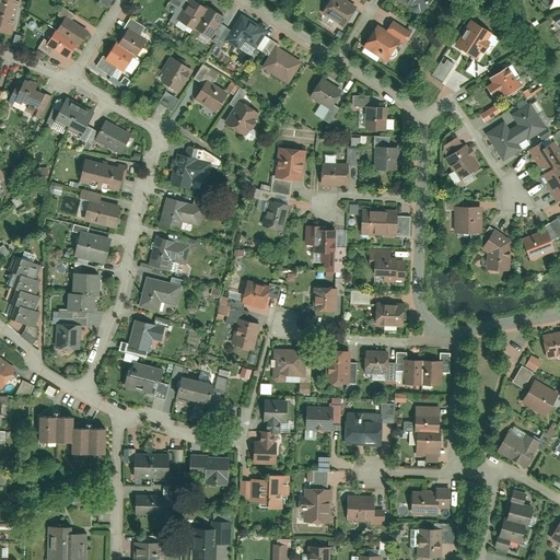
[(0,0),(0,8),(15,12),(18,0),(0,0)]
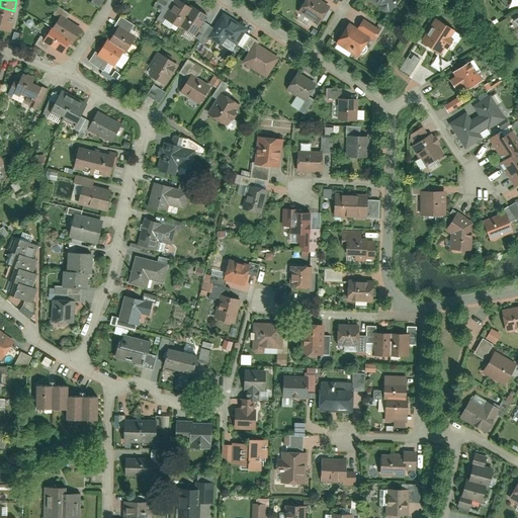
[(179,0),(175,0),(165,19),(195,35),(207,14),(194,7),(194,8),(179,0)]
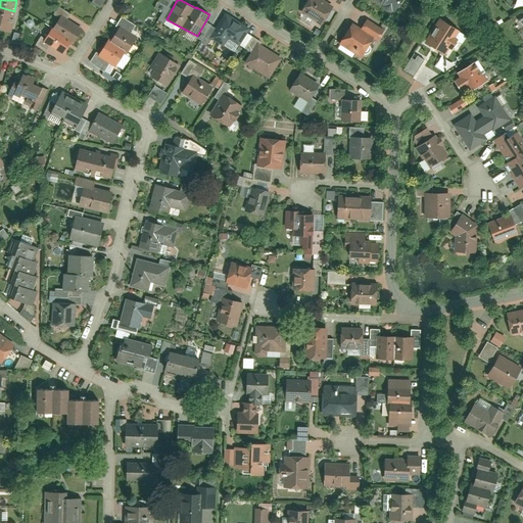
[(333,6),(323,0),(310,0),(301,13),(322,26),(333,6)]
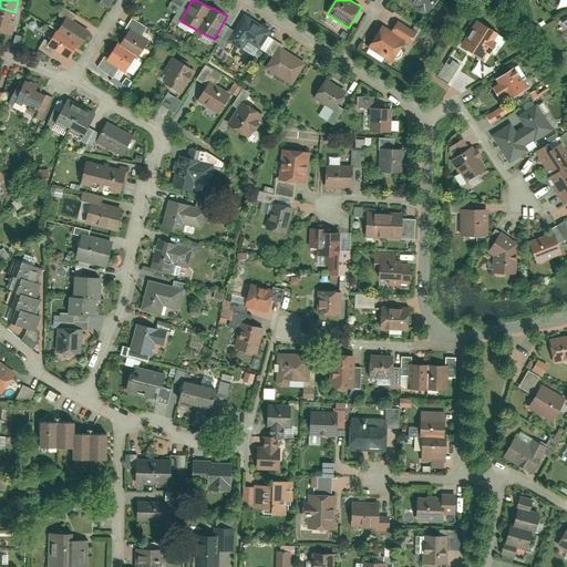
[(403,0),(428,14),(435,0),(403,0)]
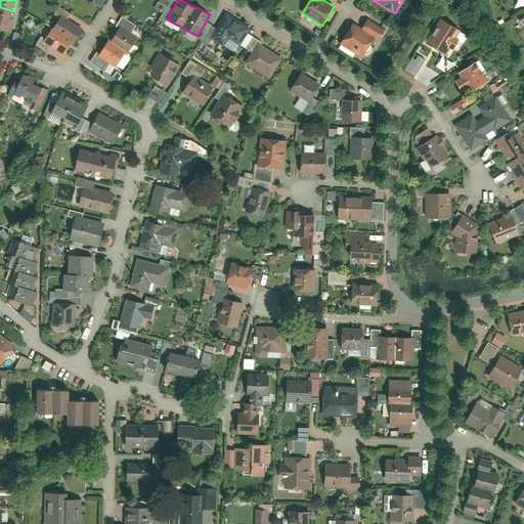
[(0,30),(9,32),(14,11),(0,7),(0,30)]
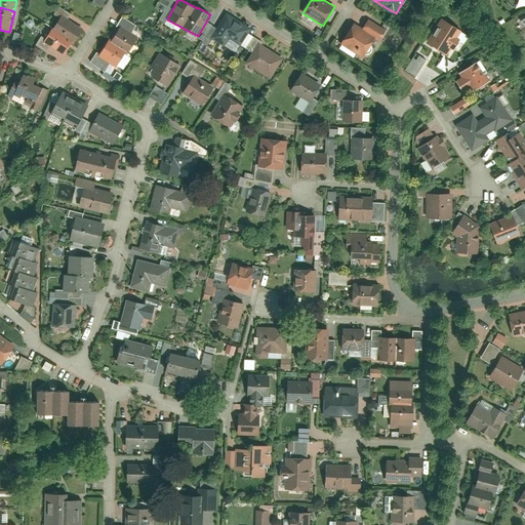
[(227,12),(210,38),(225,46),(230,38),(241,45),(251,28),(227,12)]
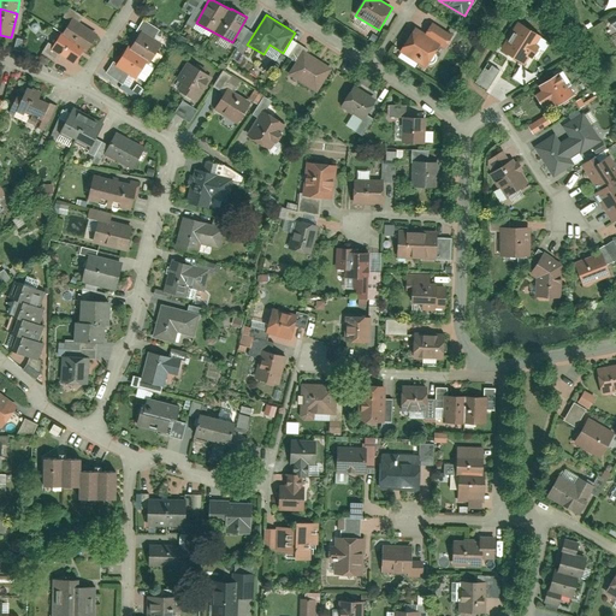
[(61,34),(51,49),(73,64),(83,49),(87,52),(99,35),(75,18),(64,35),(61,34)]
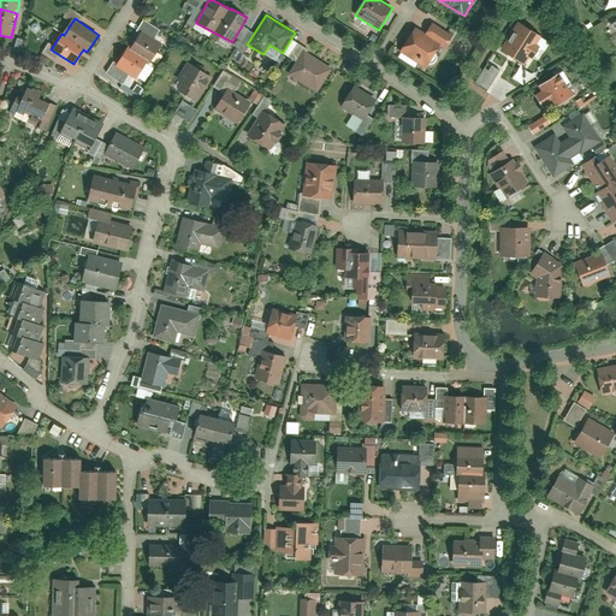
[(125,84),(130,76),(137,80),(148,61),(150,64),(161,48),(153,42),(160,30),(144,21),(137,33),(141,34),(130,51),(128,49),(119,64),(116,61),(108,73),(125,84)]
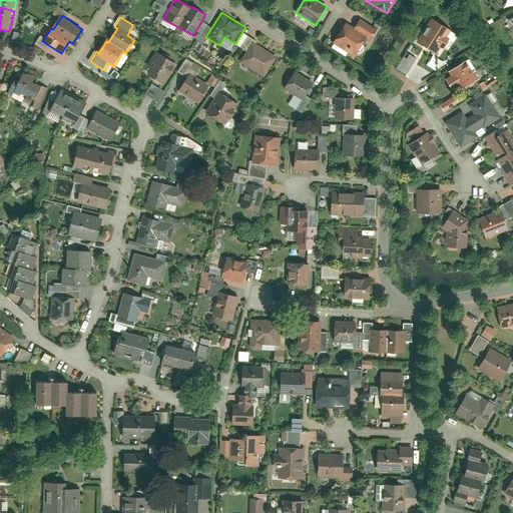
[(431,17),(417,41),(436,53),(440,47),(446,50),(456,33),(431,17)]
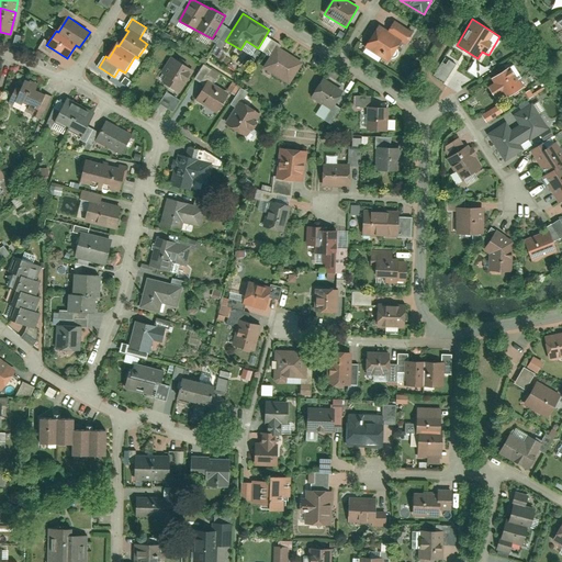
[(414,32),(396,21),(388,34),(378,26),(366,45),(390,60),(403,41),(406,44),(414,32)]
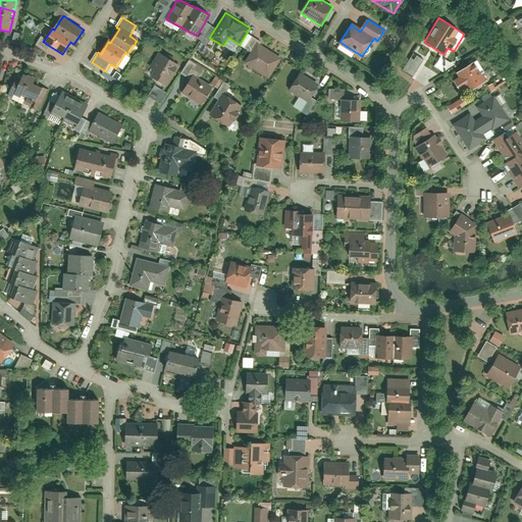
[(281,58),(258,43),(245,62),(268,77),(281,58)]
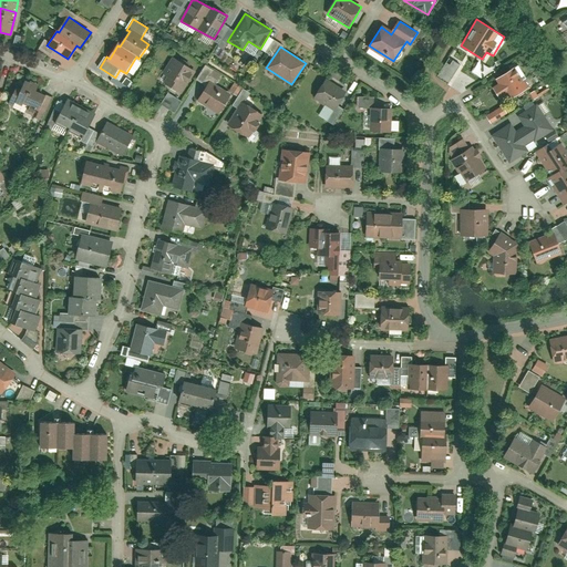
[(197,70),(174,55),(160,79),(183,92),(197,70)]
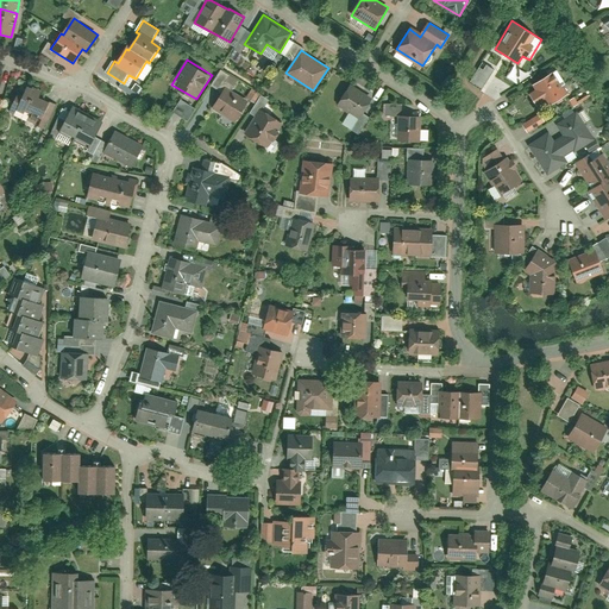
[(559,86),(553,75),(546,79),(546,77),(532,86),(535,90),(529,94),(537,106),(544,101),(547,107),(572,93),(565,82),(559,86)]
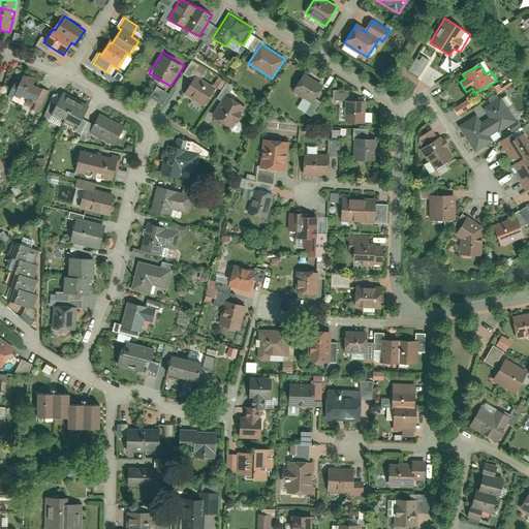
[(47,89),(20,76),(9,98),(36,111),(47,89)]
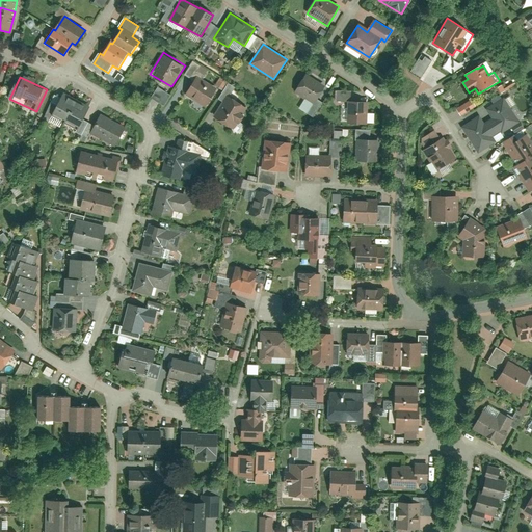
[(216,90),(196,78),(185,95),(205,107),(216,90)]
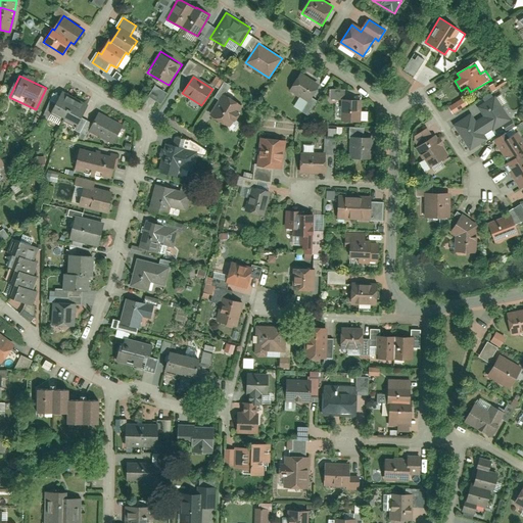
[(298,77),(289,90),(308,102),(318,89),(298,77)]
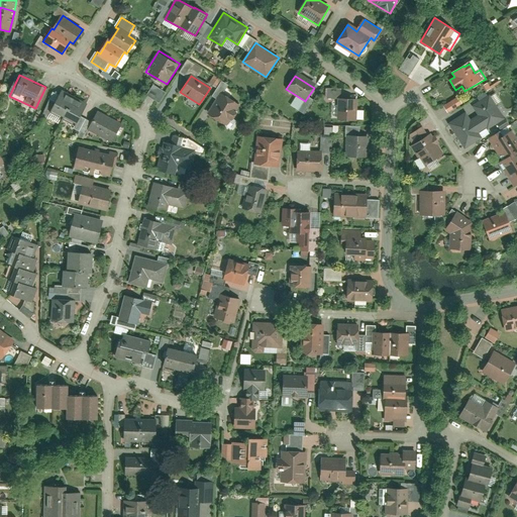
[(145,95),(160,103),(166,92),(152,84),(145,95)]
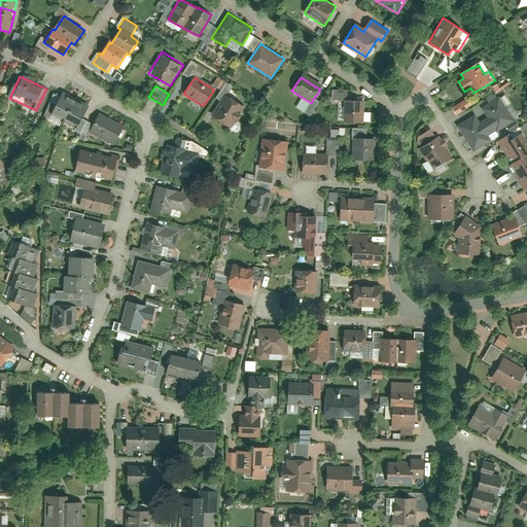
[(335,99),(344,99),(344,121),(362,123),(362,100),(348,99),(348,90),(335,90),(335,99)]
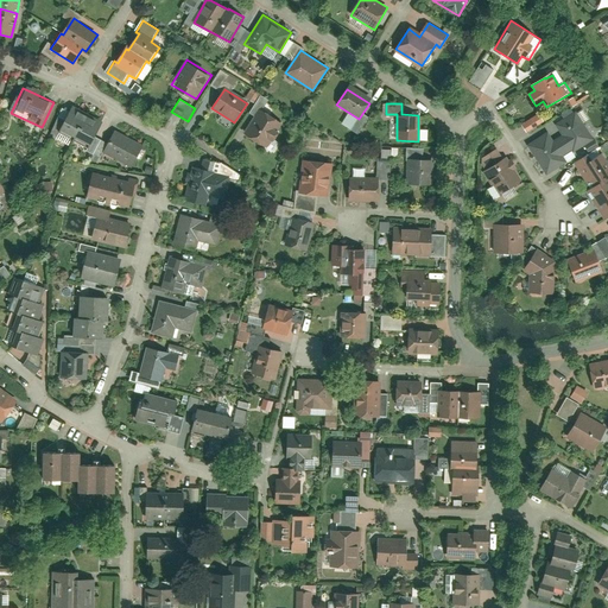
[(260,108),(244,135),(263,147),(279,121),(260,108)]
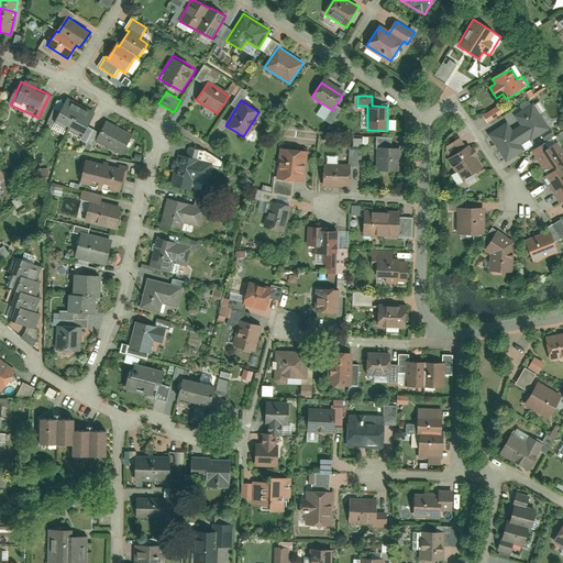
[(78,111),(65,103),(55,123),(68,130),(78,111)]
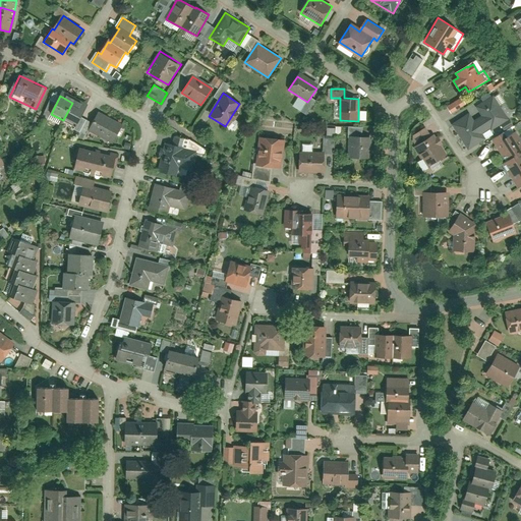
[(470,113),(452,124),(469,150),(485,138),(482,133),(490,128),(491,131),(510,119),(494,96),(476,107),(481,115),(474,120),(470,113)]
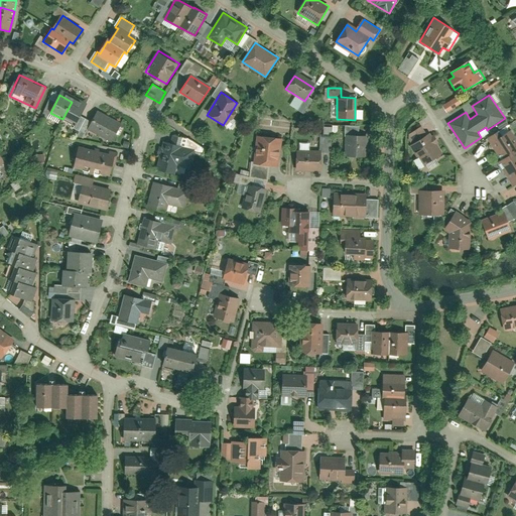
[(441,105),(445,112),(462,104),(458,97),(441,105)]
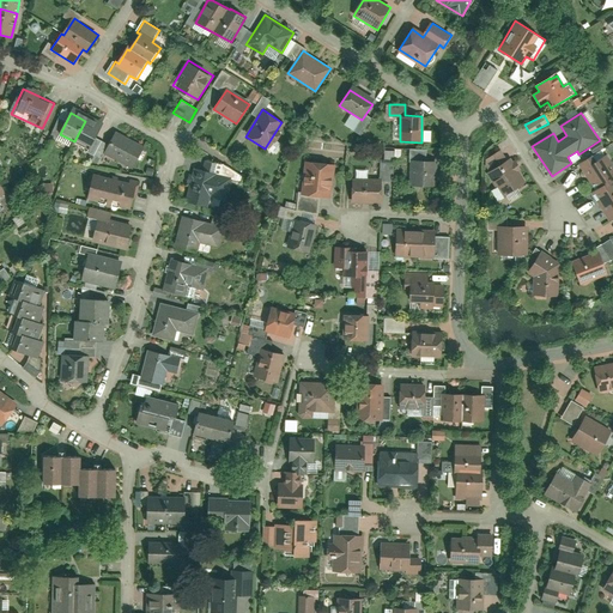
[(99,128),(85,121),(74,141),(89,149),(99,128)]
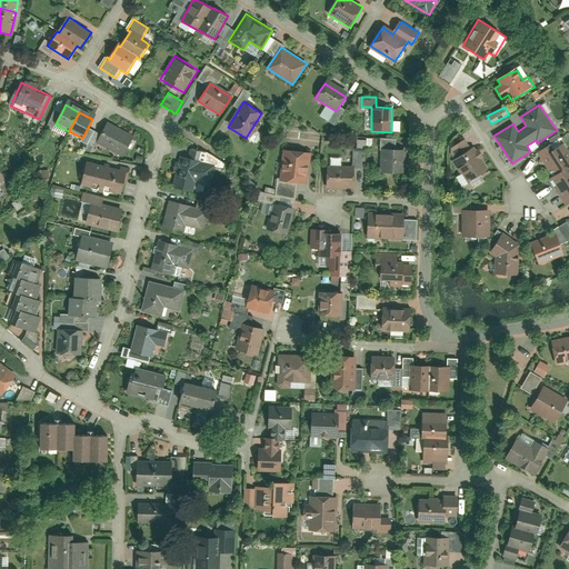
[(99,143),(123,158),(135,138),(109,123),(99,143)]
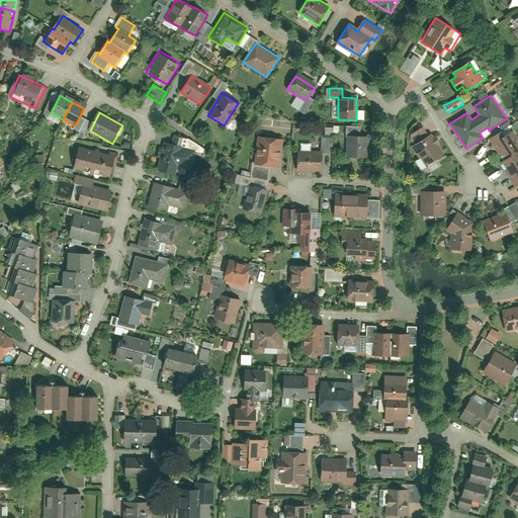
[(228,125),(232,128),(237,121),(233,118),(228,125)]
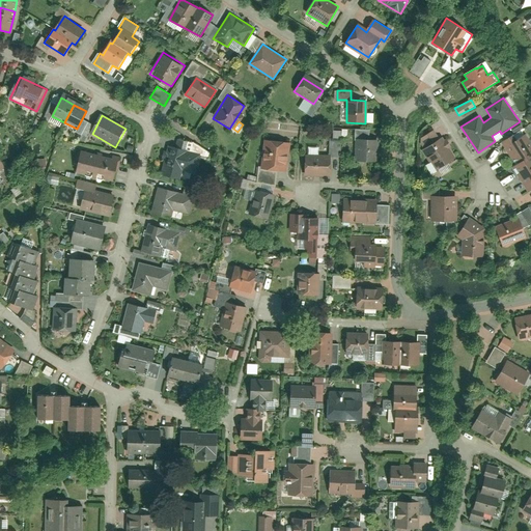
[(355,129),(355,163),(376,163),(376,139),(370,139),(370,130),(355,129)]
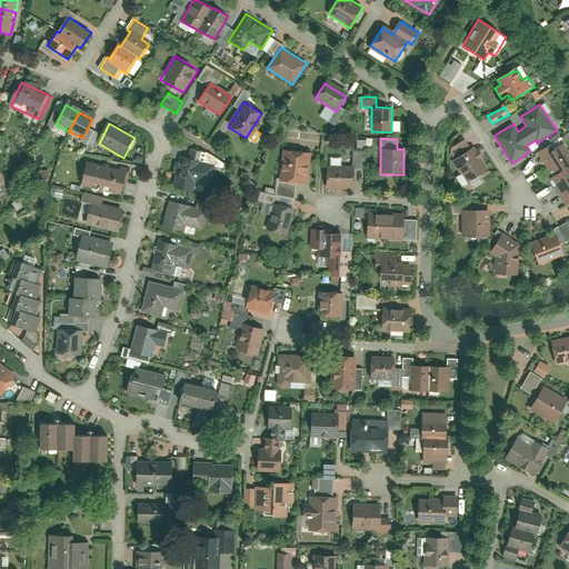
[(549,145),(537,152),(552,177),(549,179),(565,205),(568,201),(568,156),(561,143),(552,150),(549,145)]
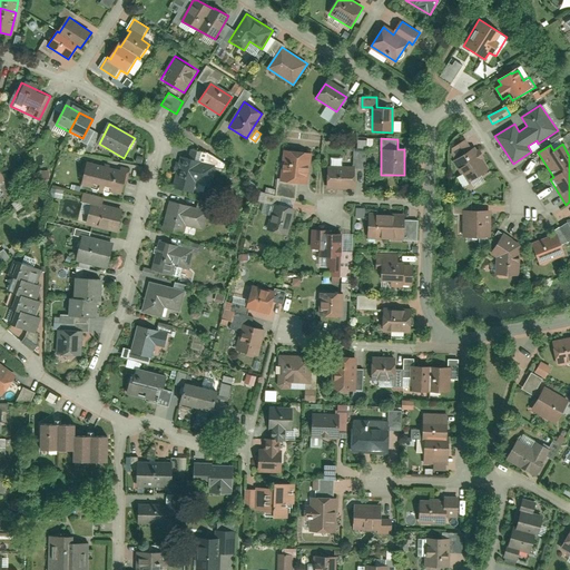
[(485,169),(472,148),(455,158),(469,179),(485,169)]
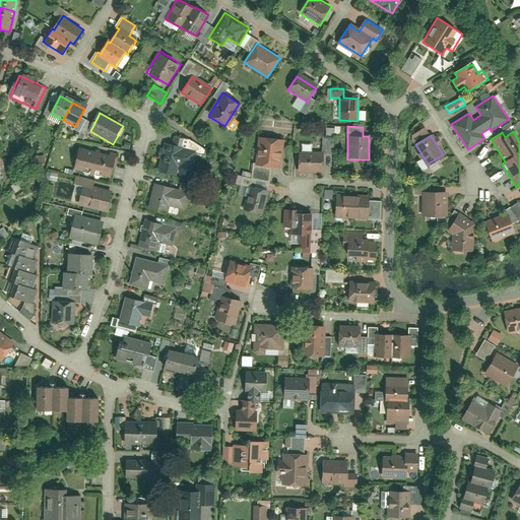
[(284,140),(259,136),(252,178),(270,181),(272,167),(279,169),(284,140)]
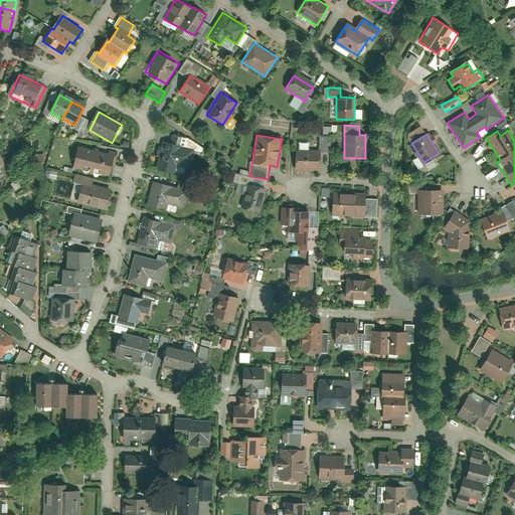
[(164,142),(157,169),(172,173),(174,164),(189,168),(194,150),(164,142)]
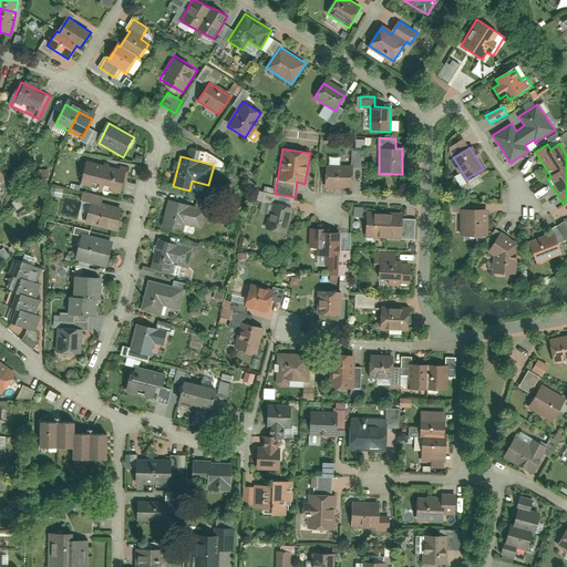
[(85,184),(122,194),(129,171),(92,161),(85,184)]
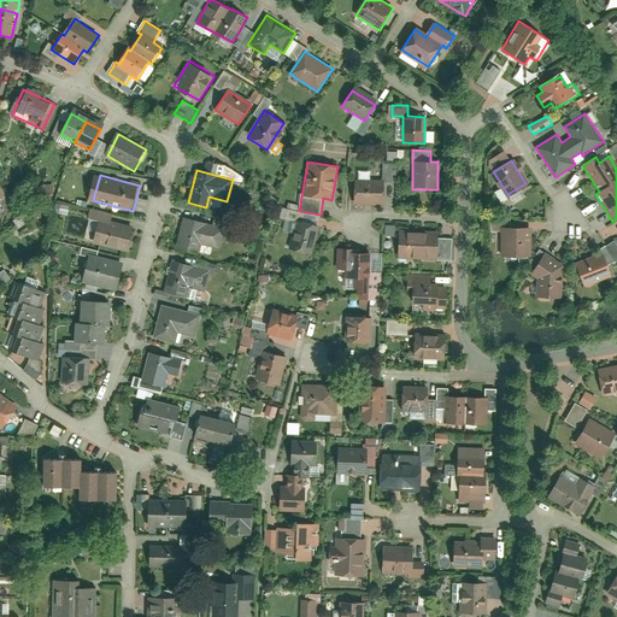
[(383,181),(356,180),(354,204),(383,205),(383,181)]
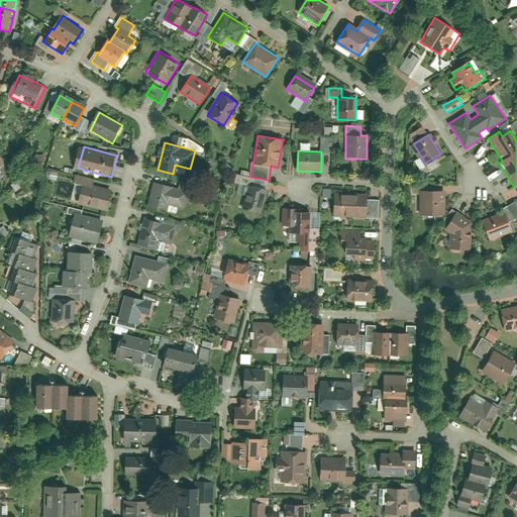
[(152,183),(146,207),(166,212),(167,205),(185,209),(189,191),(152,183)]
